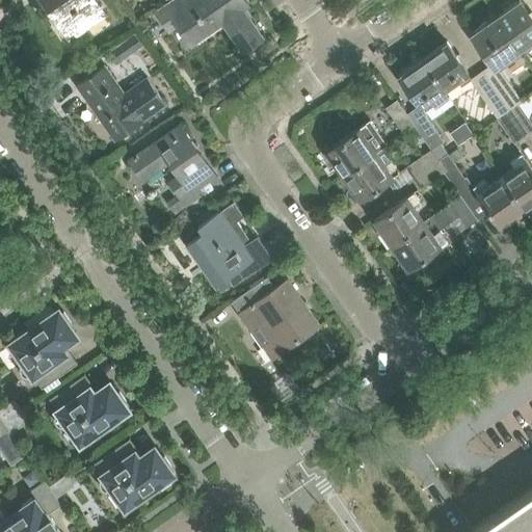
[(104,15),(94,0),(44,0),(71,37),(104,15)]
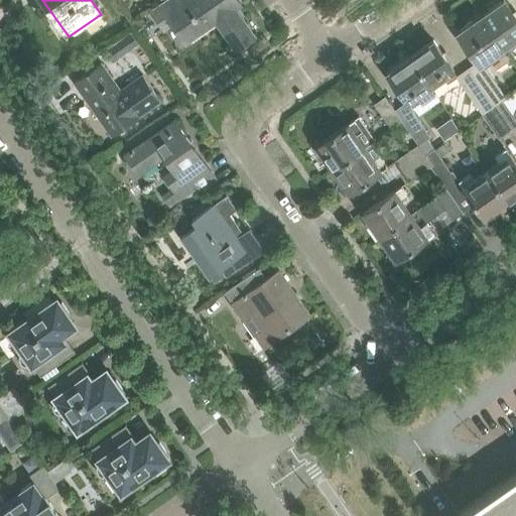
[(162,0),(150,9),(164,30),(171,25),(181,39),(213,17),(236,51),(256,37),(236,8),(241,4),(238,0),(162,0)]
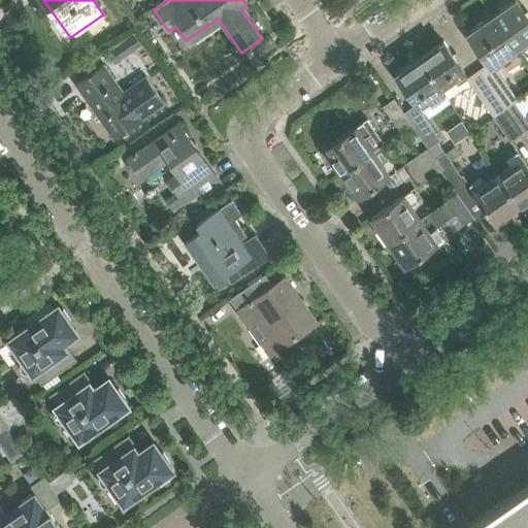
[(491,17),(515,51),(527,41),(527,19),(515,0),(491,17)]
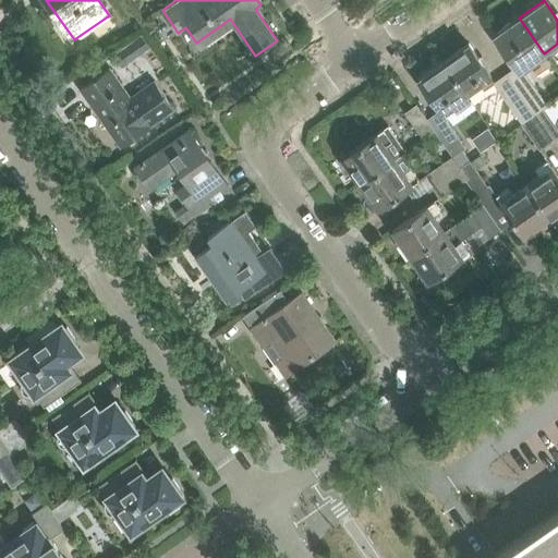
[(519,72),(544,53),(519,17),(494,36),(519,72)]
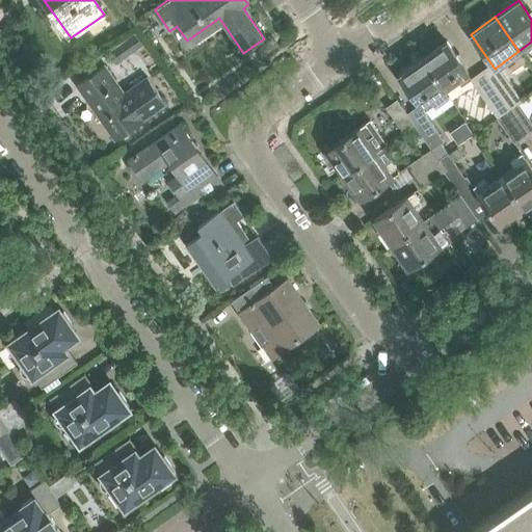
[(130,45),(139,38),(135,31),(126,37),(130,45)]
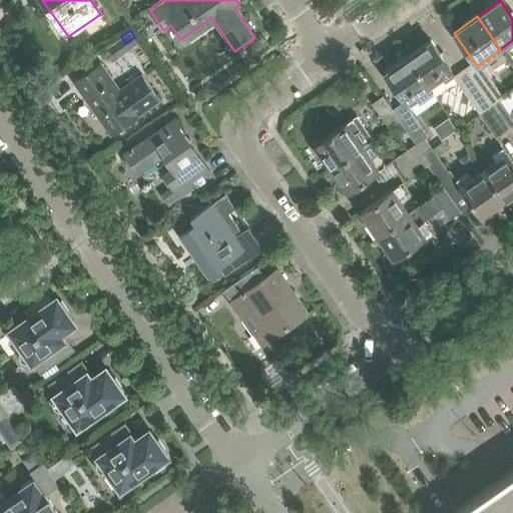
[(454,76),(451,71),(452,70),(430,40),(407,56),(432,91),(454,76)]
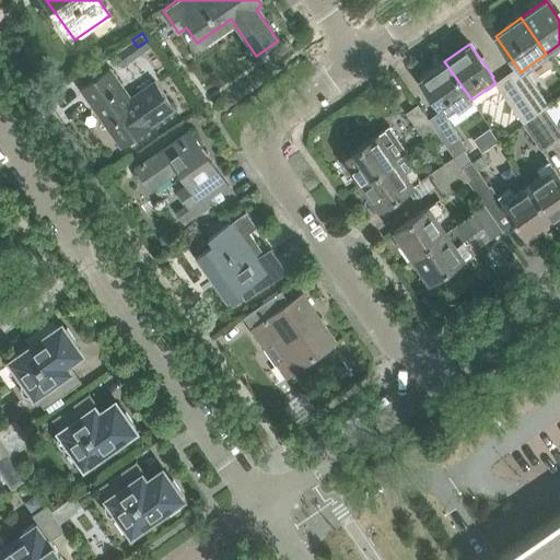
[(447,117),(471,100),(444,61),(419,79),(440,111),(428,119),(435,130),(454,156),(462,166),(469,161),(463,151),(466,149),(447,123),(447,117)]
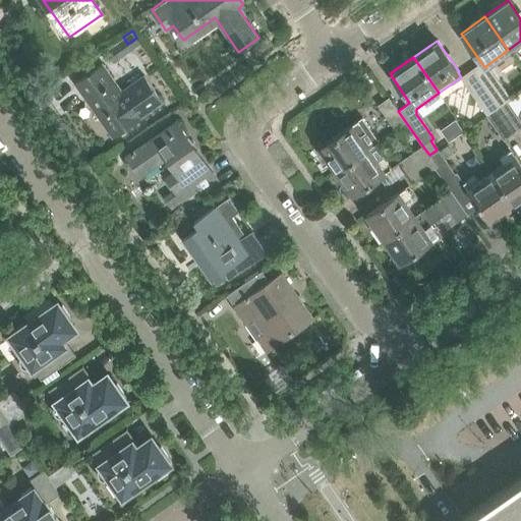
[(141,118),(163,103),(146,76),(123,93),(103,64),(75,83),(114,138),(141,119),(141,118)]
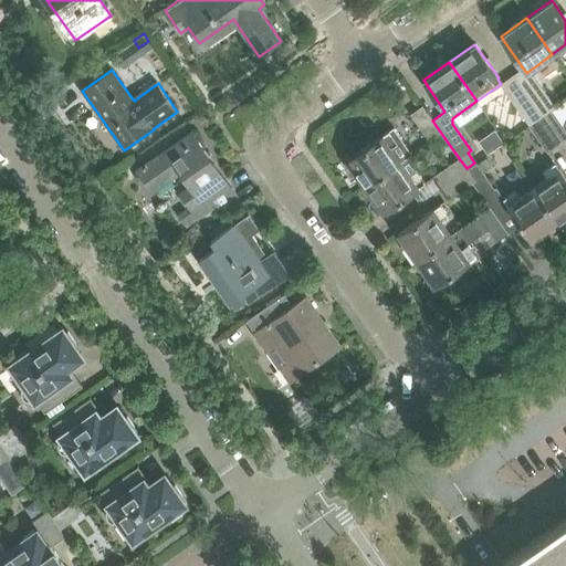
[(542,116),(551,109),(555,106),(533,74),(519,84),(542,116)]
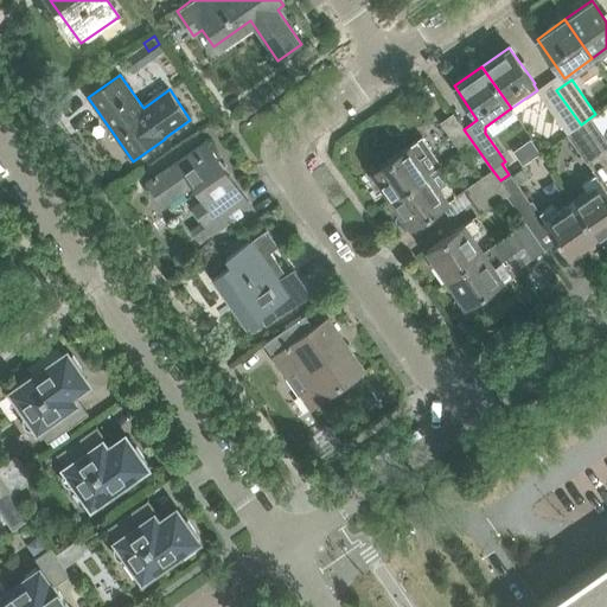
[(556,90),(550,82),(537,90),(567,134),(579,126),(581,125),(556,90)]
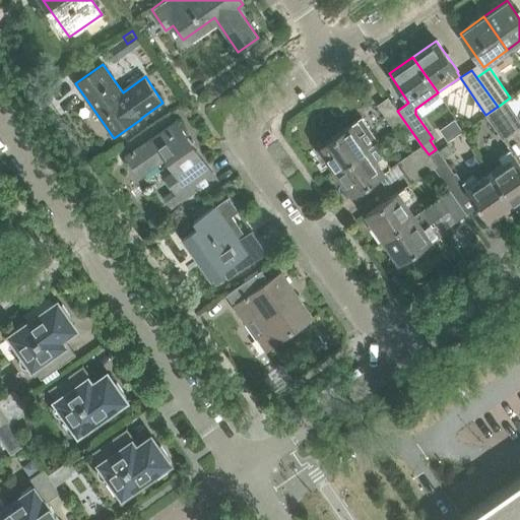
[(404,121),(397,111),(388,98),(377,105),(394,129),(404,121)]
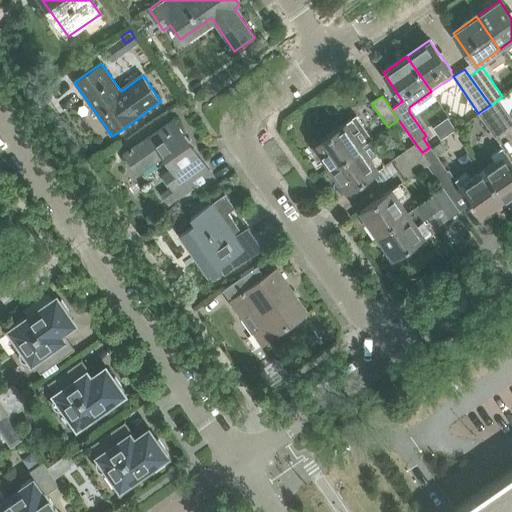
[(488,106),(505,130),(511,125),(511,119),(498,99),(490,105),(488,106)]
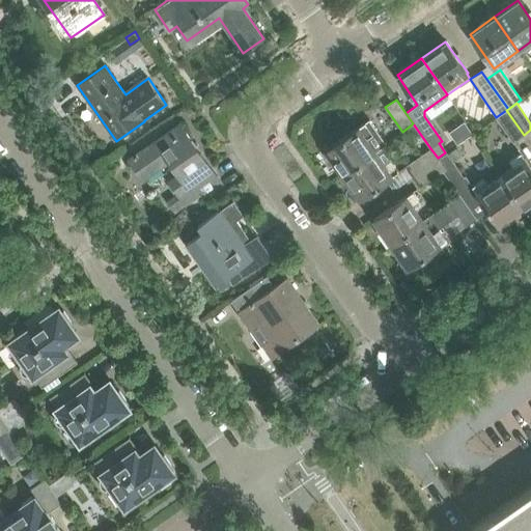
[(512,142),(524,135),(506,110),(496,117),(512,142)]
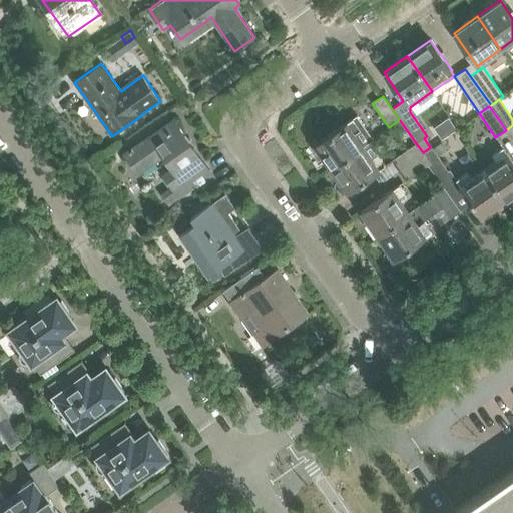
[(372,138),(356,115),(314,144),(330,168),(363,145),(372,138)]
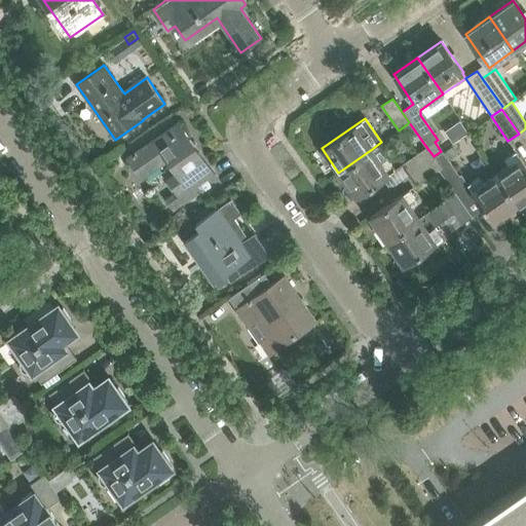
[(174,211),(217,180),(179,124),(128,159),(142,178),(167,159),(177,174),(167,180),(177,192),(166,199),(174,211)]
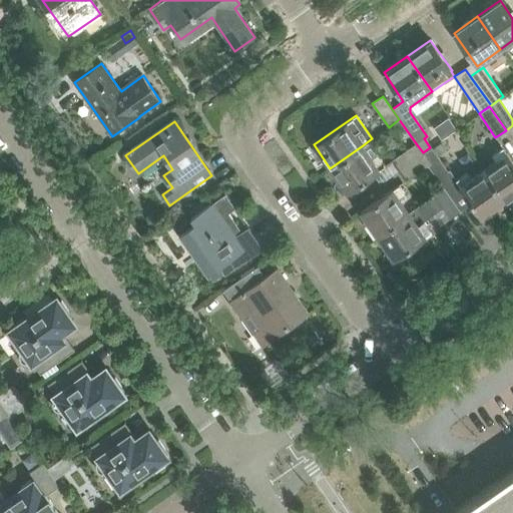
[(423,152),(416,143),(389,161),(396,171),(420,154),(423,152)]
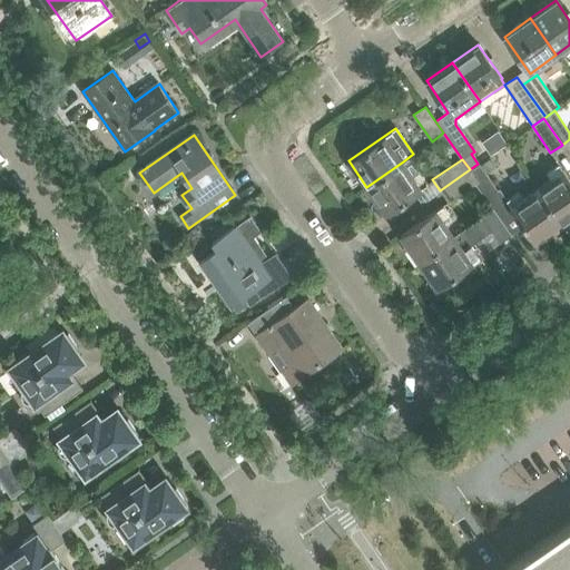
[(489,159),(480,166),(485,175),(495,168),(489,159)]
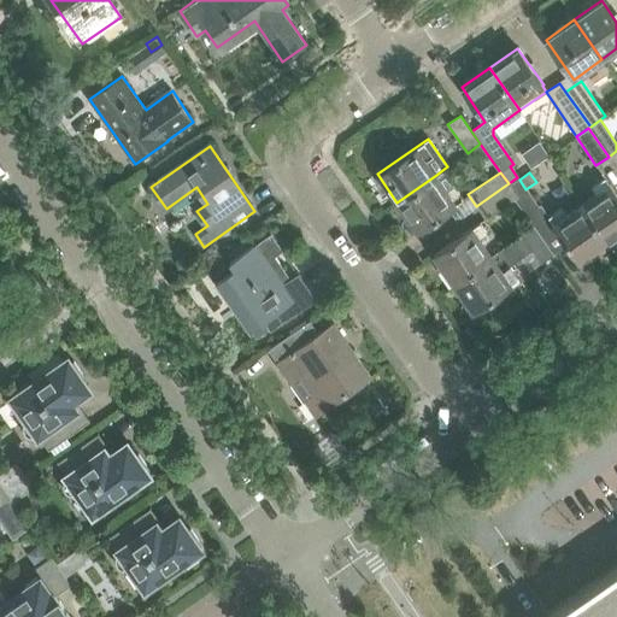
[(436,175),(397,203),(417,231),(463,199),(453,186),(446,191),(436,175)]
